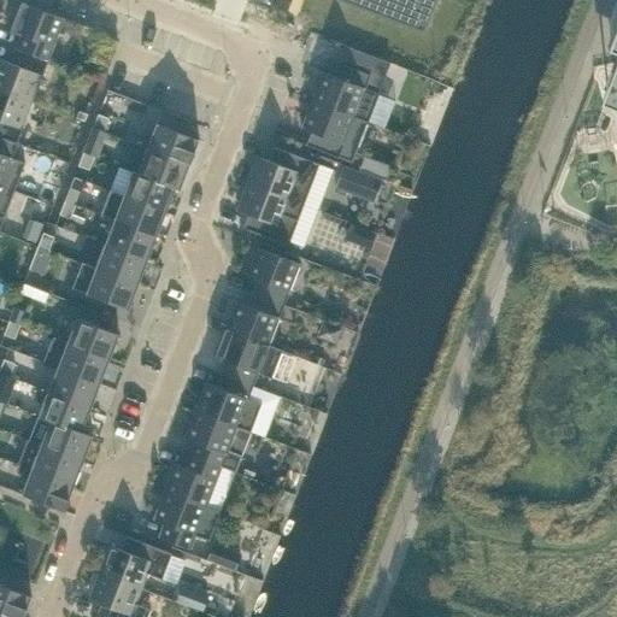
[(293,0),(275,0),(274,6),(288,12),(293,0)]
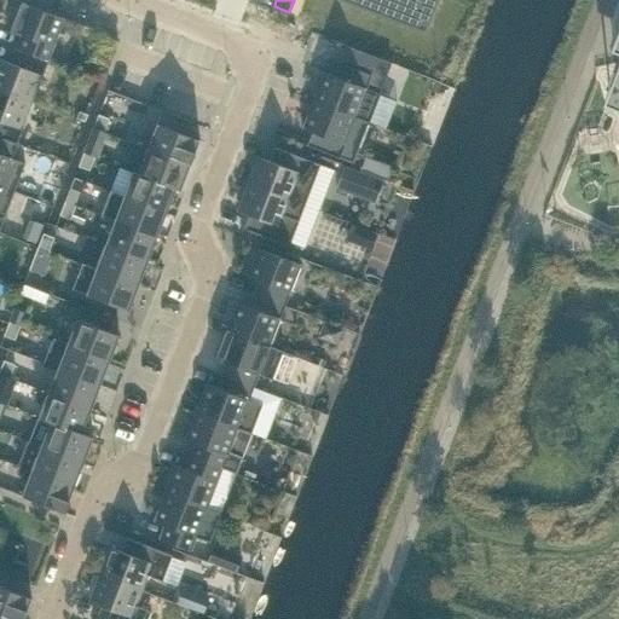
[(347,0),(424,30),(435,0),(347,0)]
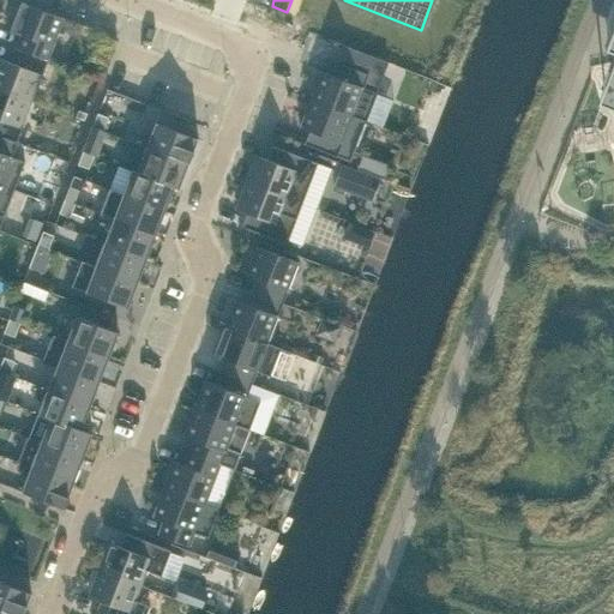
[(16,47),(48,60),(65,18),(22,1),(11,30),(22,34),(16,47)]
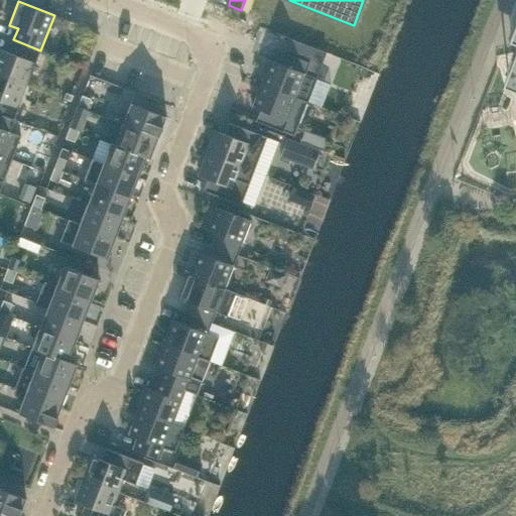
[(515,14),(508,35),(515,37),(515,41),(513,51),(512,52),(502,80),(515,86),(515,14)]
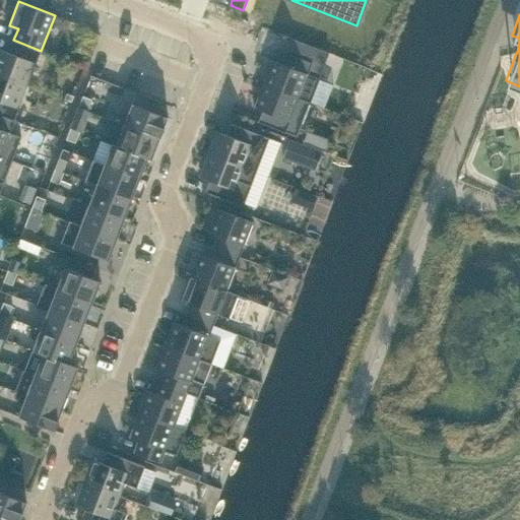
[(0,74),(26,84),(35,62),(37,63),(41,51),(13,40),(9,52),(1,49),(0,51),(0,74)]
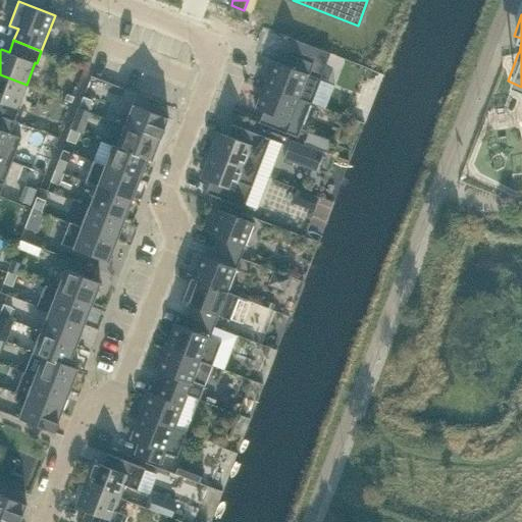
[(273,59),(264,84),(300,98),(311,102),(320,79),(309,74),(314,62),(286,52),(281,63),(273,59)]
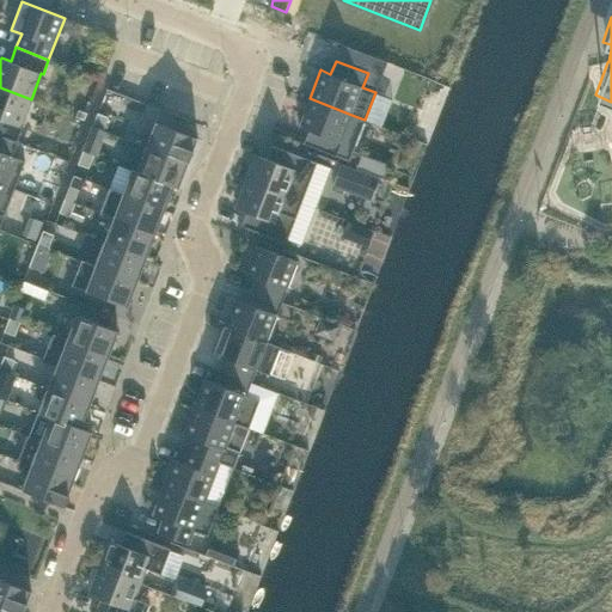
[(109,103),(121,103),(121,120),(140,121),(141,83),(110,81),(109,103)]
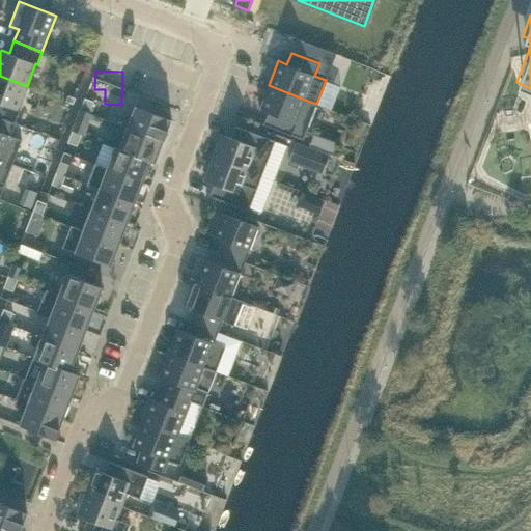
[(19,109),(27,86),(0,76),(0,116),(16,122),(20,110),(19,109)]
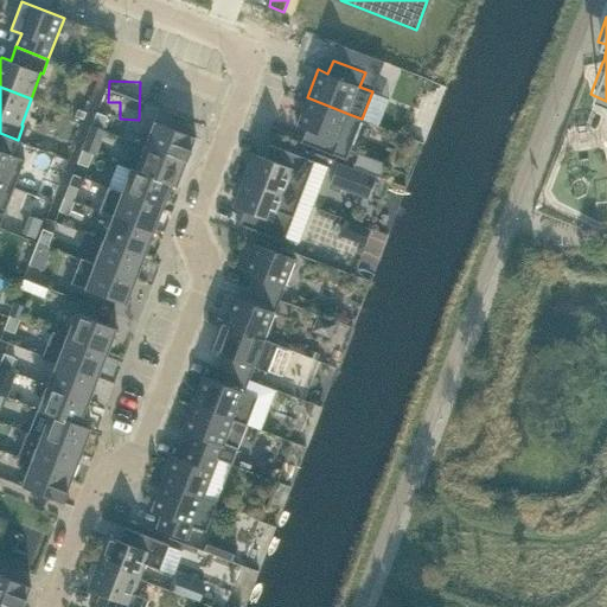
[(81,108),(91,109),(95,89),(84,87),(81,108)]
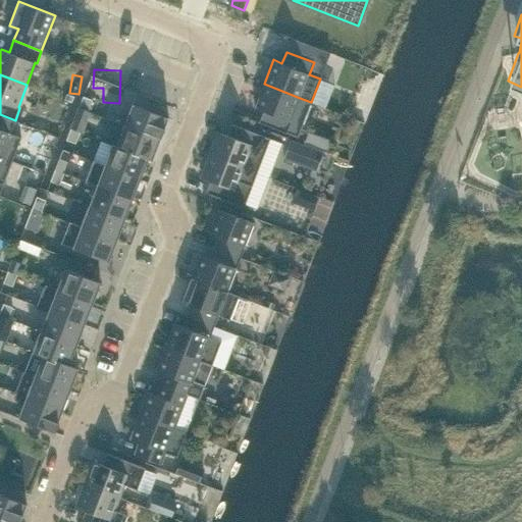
[(264,84),(255,107),(264,110),(259,121),(286,133),(298,137),(301,128),(311,102),(300,98),(264,84)]
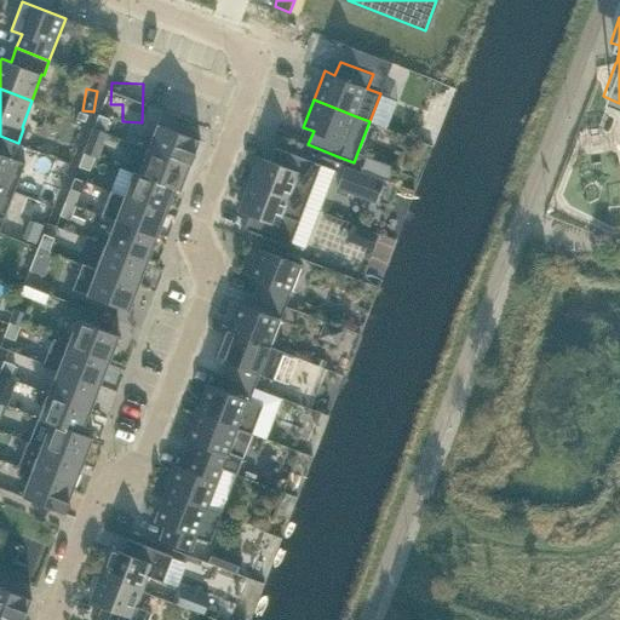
[(93,127),(101,130),(105,132),(110,118),(99,114),(93,127)]
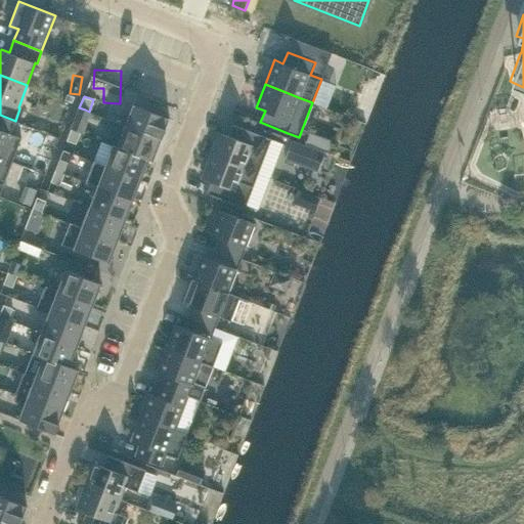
[(170,118),(133,103),(125,125),(114,120),(114,121),(161,139),(170,118)]
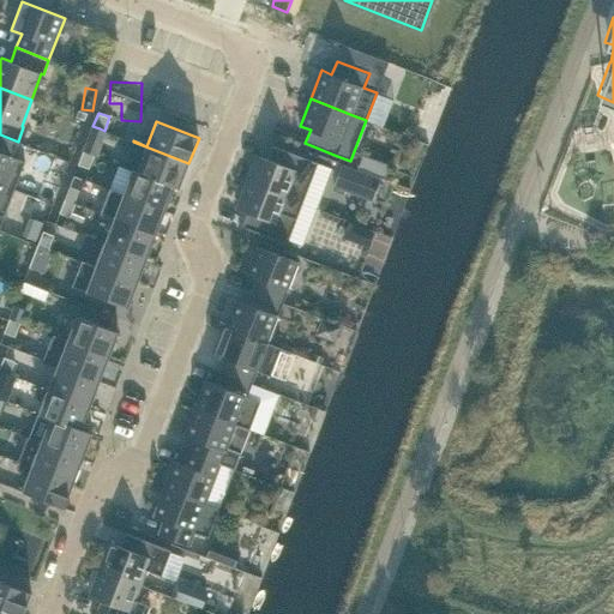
[(0,182),(14,190),(25,161),(12,156),(18,142),(0,134),(0,182)]
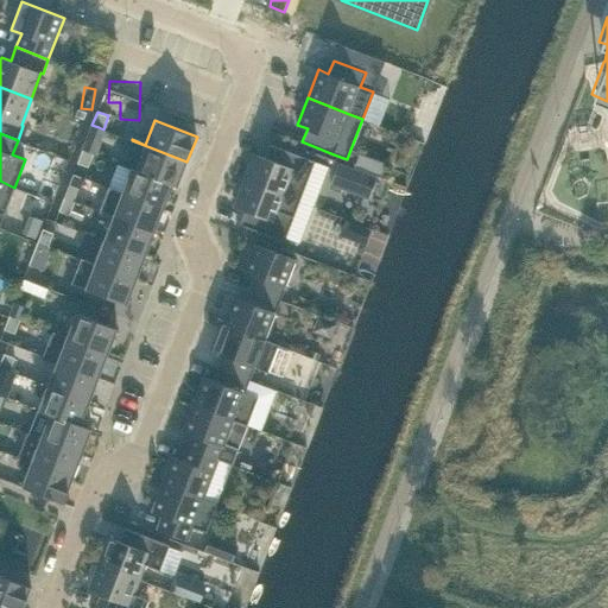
[(99,139),(88,135),(83,149),(94,153),(99,139)]
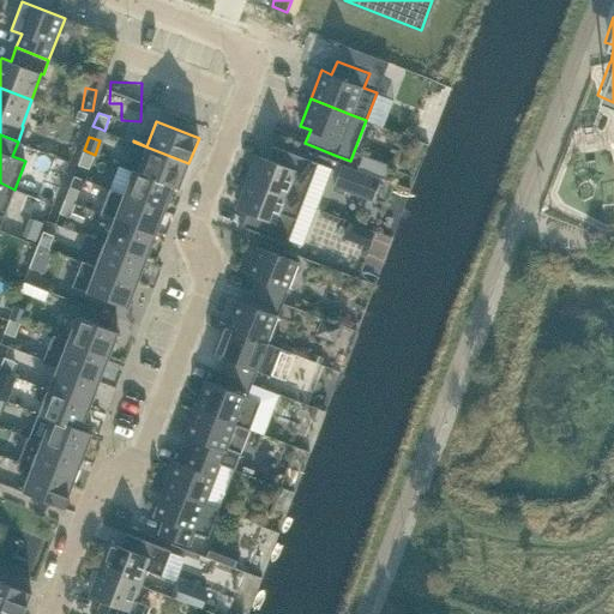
[(179,188),(188,163),(133,142),(125,163),(133,167),(132,169),(175,186),(179,188)]
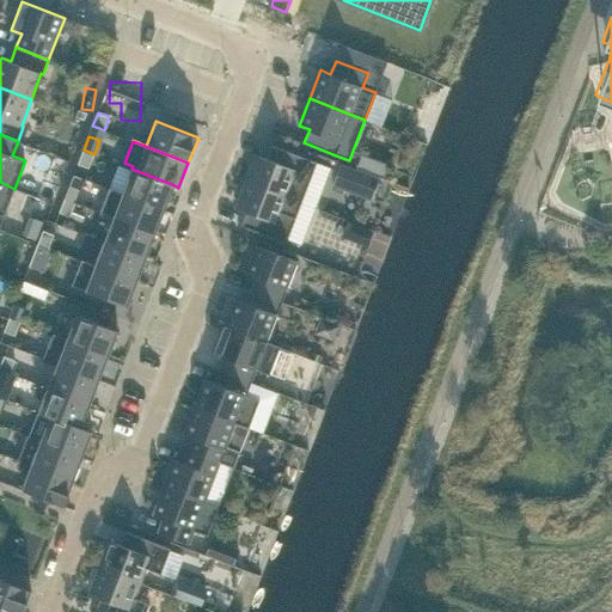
[(256,154),(246,182),(314,208),(331,166),(317,161),(273,145),(267,159),(256,154)]
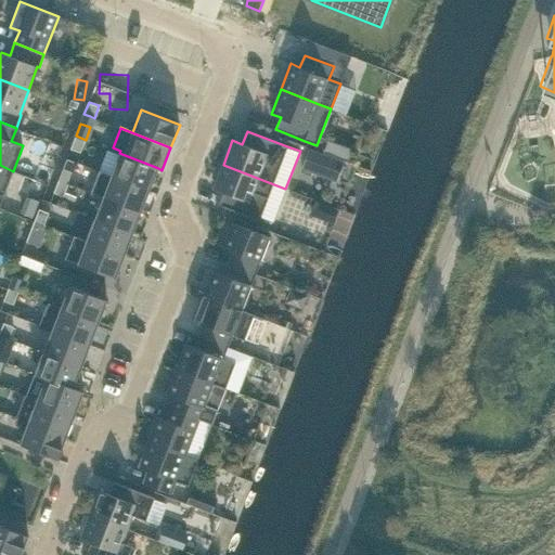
[(86,140),(76,136),(71,147),(80,152),(86,140)]
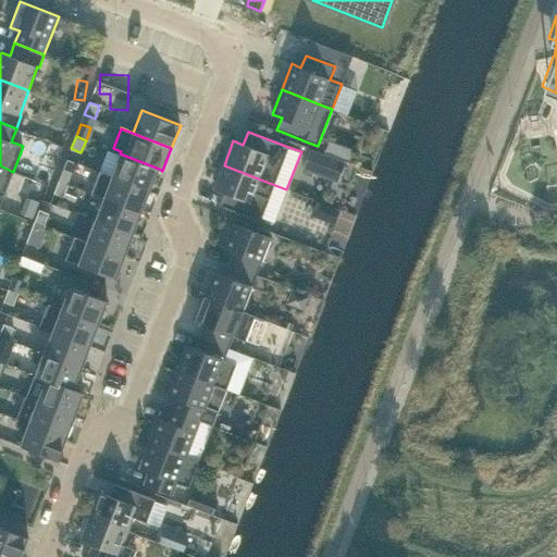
[(150,190),(159,169),(120,153),(112,175),(150,190)]
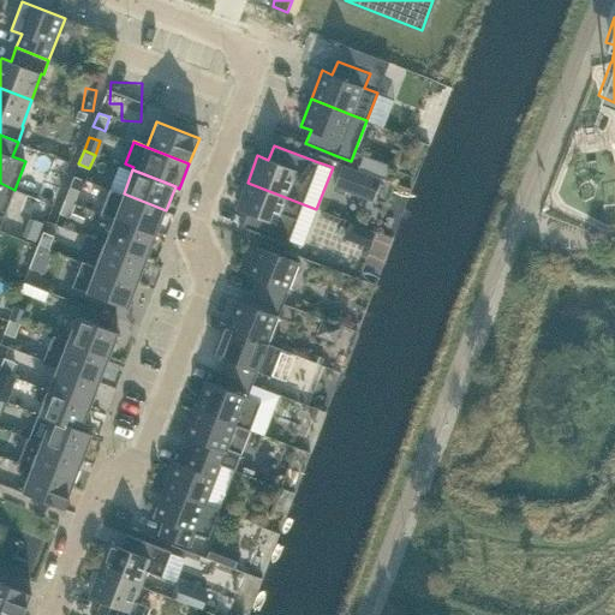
[(0,183),(0,228),(5,218),(15,190),(0,183)]
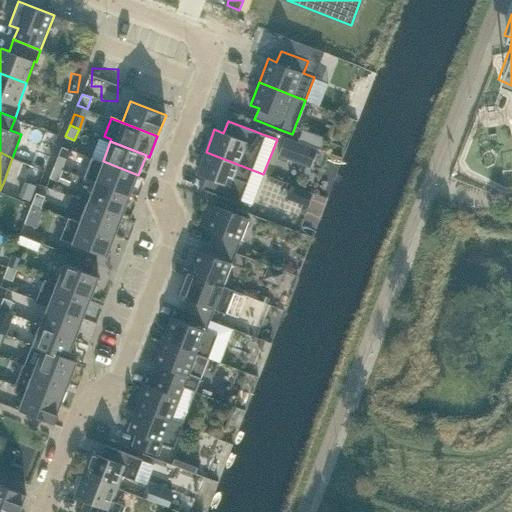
[(206,152),(197,174),(206,178),(202,189),(240,203),(241,199),(252,204),(263,174),(206,152)]
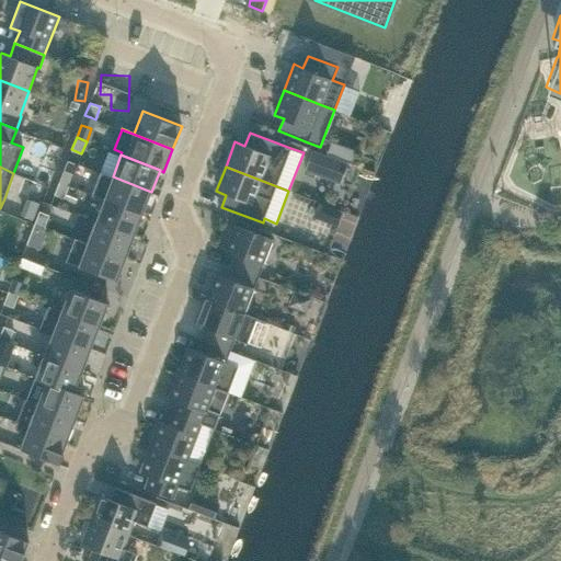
[(75,173),(65,170),(60,182),(70,185),(75,173)]
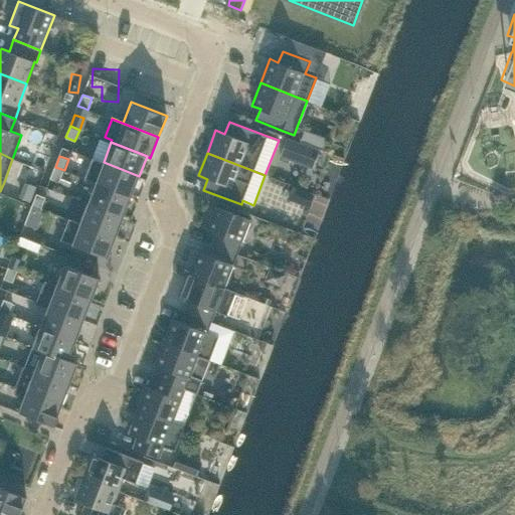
[(93,158),(84,178),(96,182),(132,196),(139,176),(104,162),(93,158)]
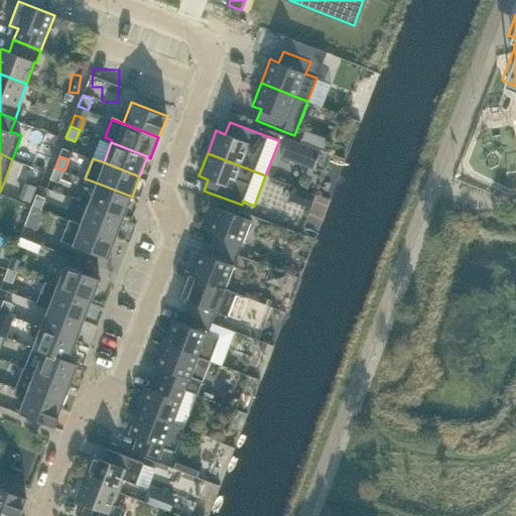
[(65,170),(55,167),(51,178),(60,182),(65,170)]
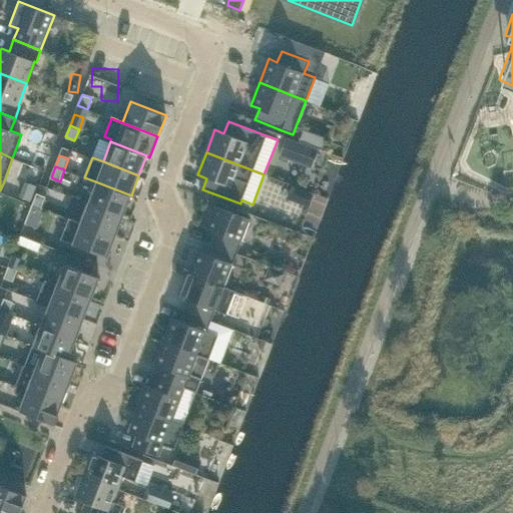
[(130,195),(95,181),(87,202),(123,215),(130,195)]
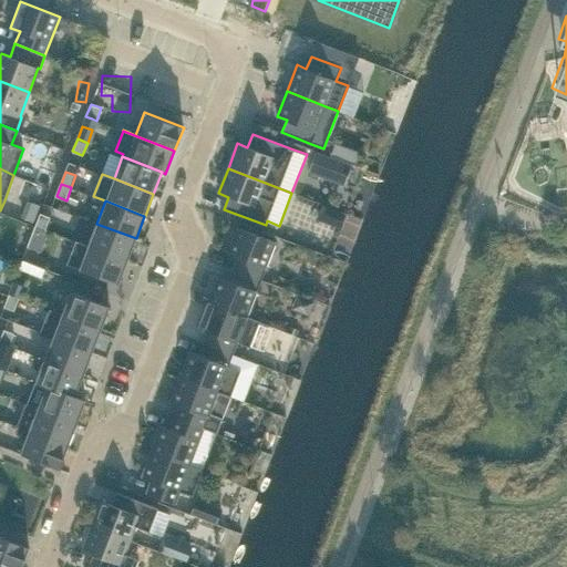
[(50,217),(40,213),(35,225),(45,229),(50,217)]
